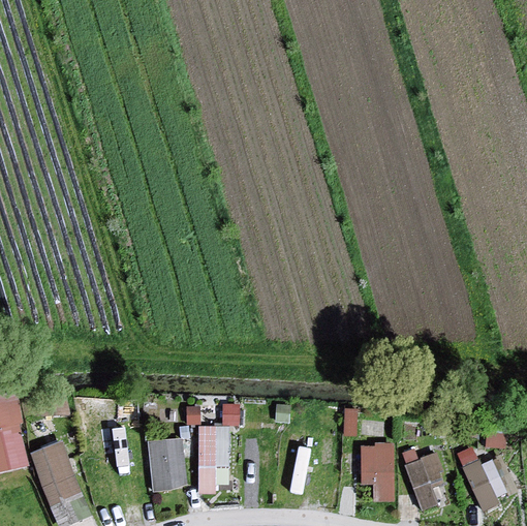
[(18,392),(0,395),(0,472),(29,466),(21,424),(24,424),(18,392)]
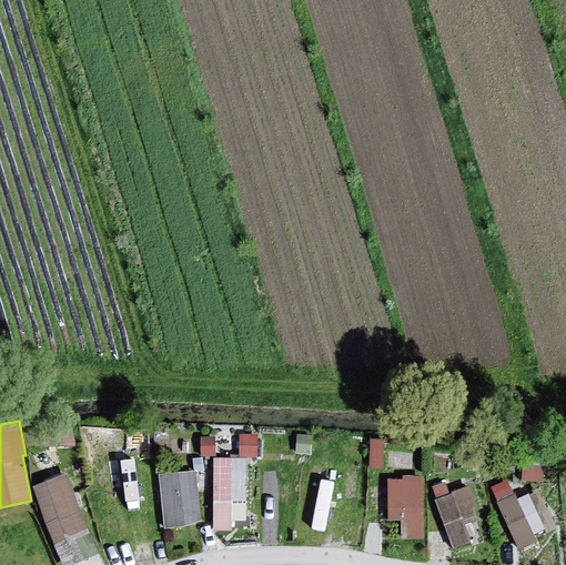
[(71,423),(24,426),(28,449),(76,445),(71,423)]
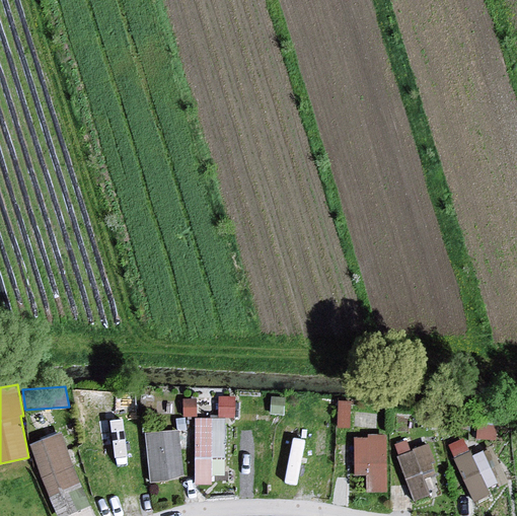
[(233,397),(218,397),(218,415),(233,415),(233,397)]
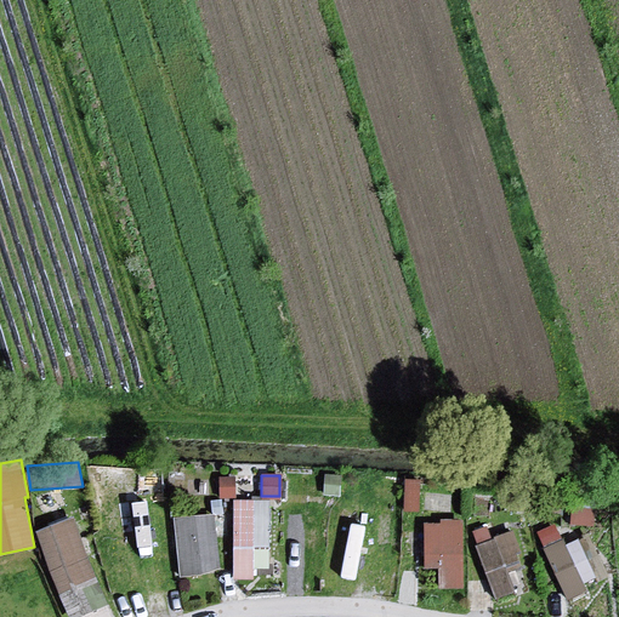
[(234,476),(220,476),(220,496),(234,496),(234,476)]
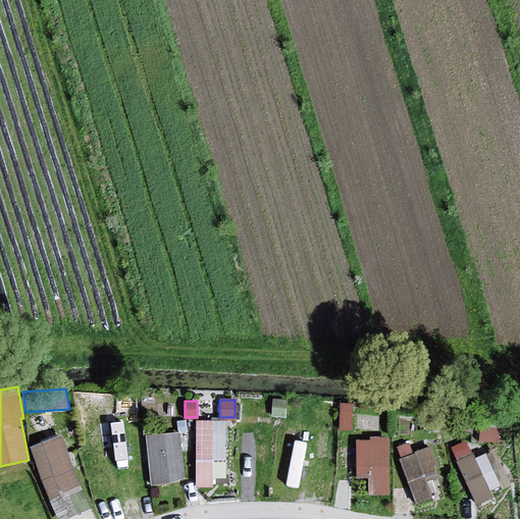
[(286,403),(272,402),(271,414),(284,415),(286,403)]
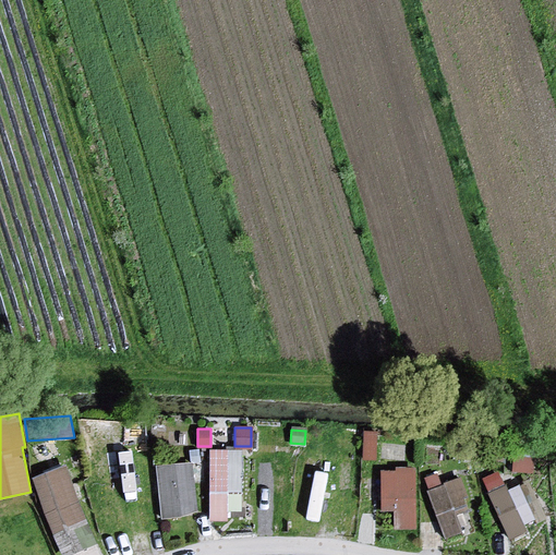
[(377,434),(363,434),(362,459),(376,459),(377,434)]
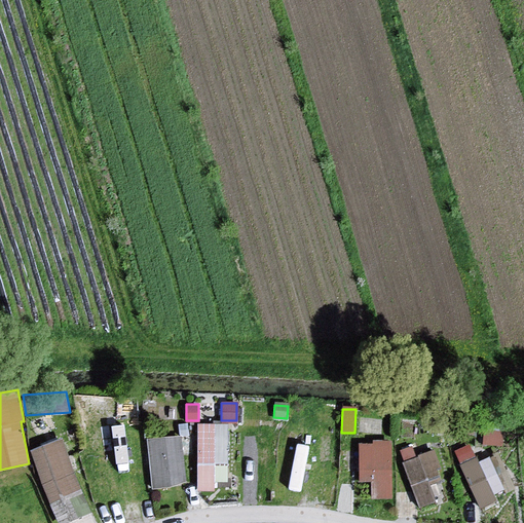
[(340,411),(328,410),(326,424),(338,426),(340,411)]
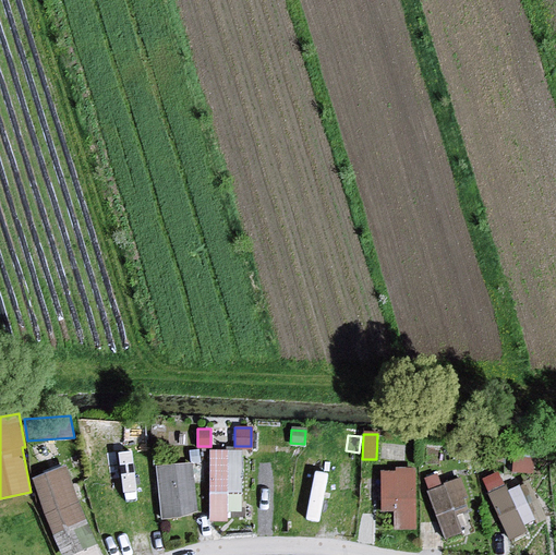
[(402,443),(381,441),(379,455),(401,457),(402,443)]
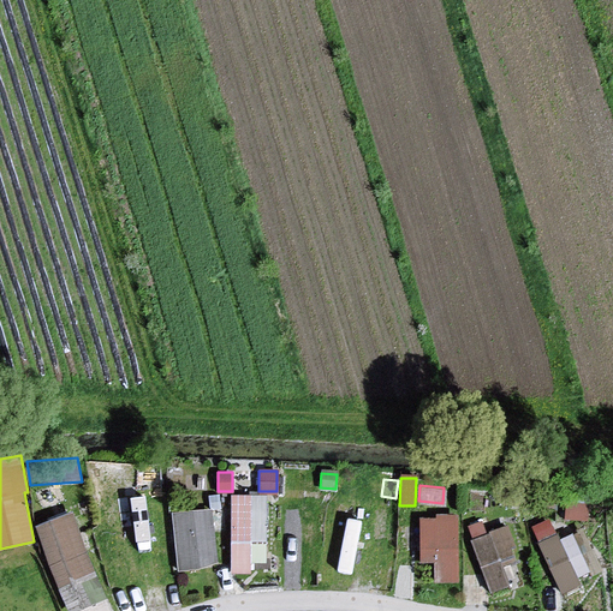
[(53,486),(36,492),(41,504),(57,499),(53,486)]
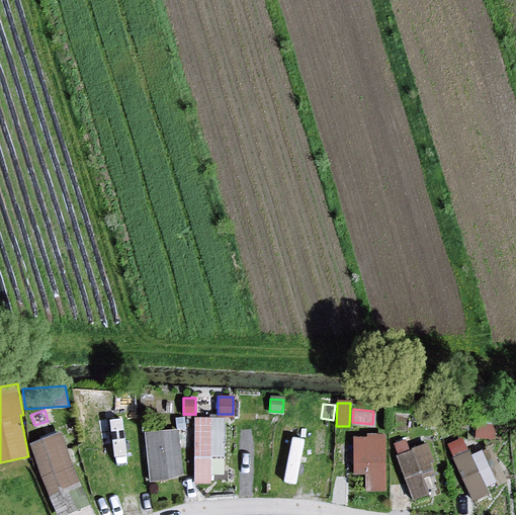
[(224,417),(191,417),(191,484),(209,484),(209,475),(224,475),(224,417)]
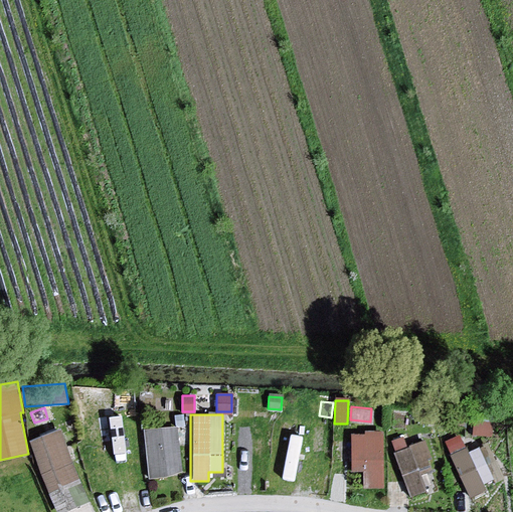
[(492,421),(475,420),(474,435),(491,436),(492,421)]
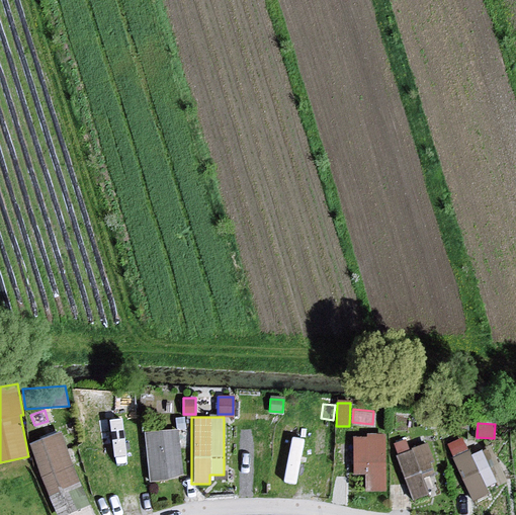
[(269,426),(235,424),(234,451),(268,453),(269,426)]
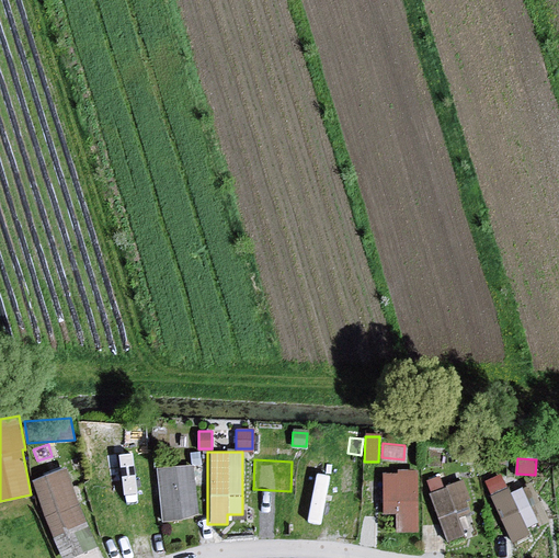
[(193,464),(158,468),(164,519),(200,514),(193,464)]
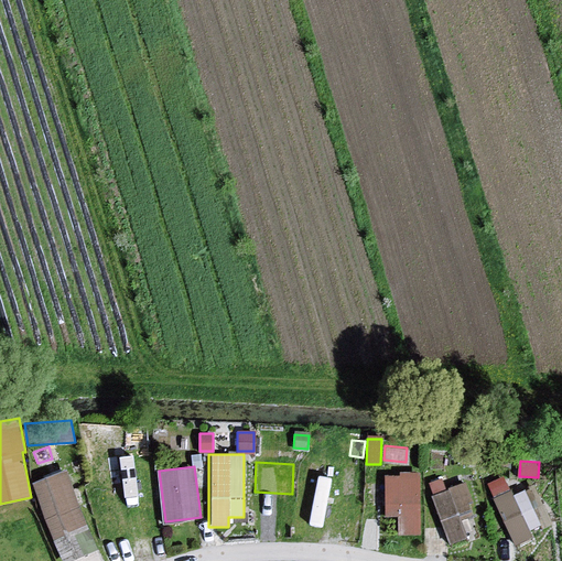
[(66,471),(31,484),(62,560),(69,560),(98,550),(66,471)]
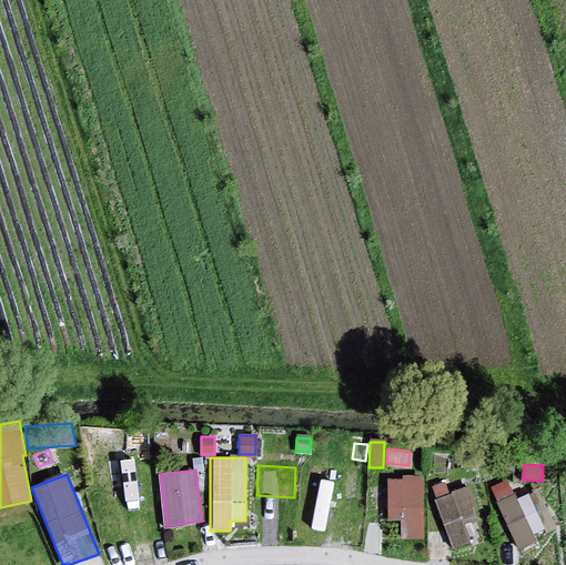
[(425,475),(402,475),(402,480),(387,480),(387,522),(405,522),(404,540),(424,540),(425,475)]
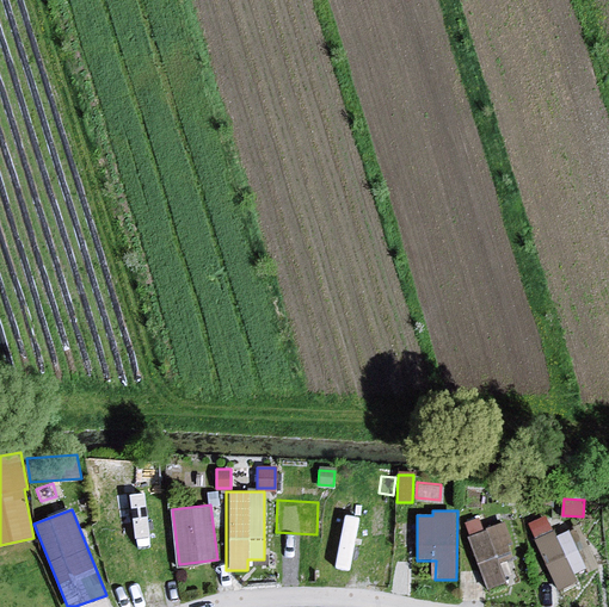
[(391,519),(325,512),(321,549),(386,556),(391,519)]
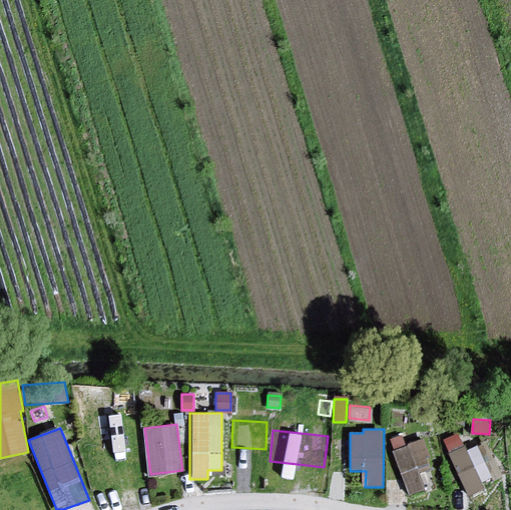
[(466,450),(456,430),(440,438),(469,496),(483,488),(480,483),(492,477),(476,445),(466,450)]
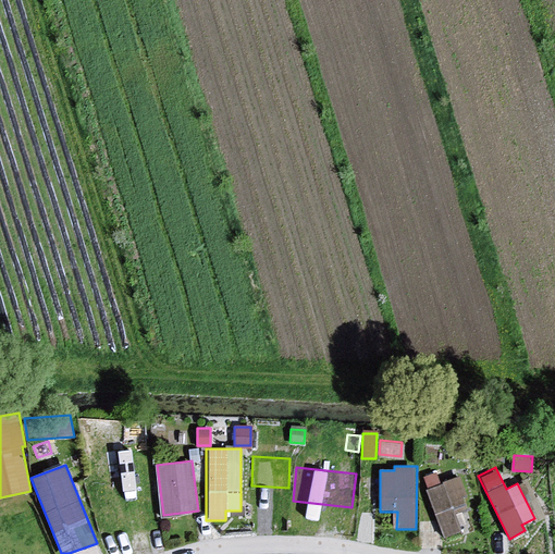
[(466,496),(457,476),(422,490),(443,540),(461,532),(455,515),(467,511),(461,497),(466,496)]
